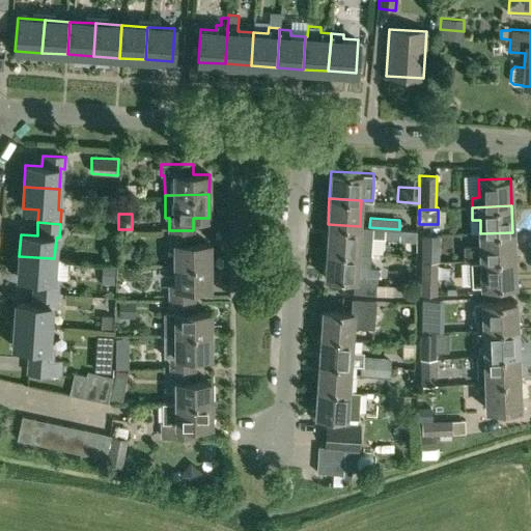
[(328,224),(326,250),(358,252),(370,252),(370,238),(383,239),(384,228),(369,227),(360,226),(328,224)]
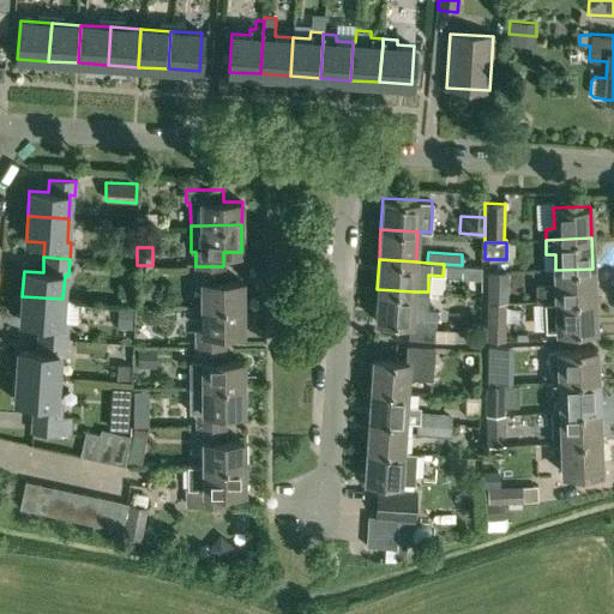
[(461,277),(462,265),(444,264),(443,276),(461,277)]
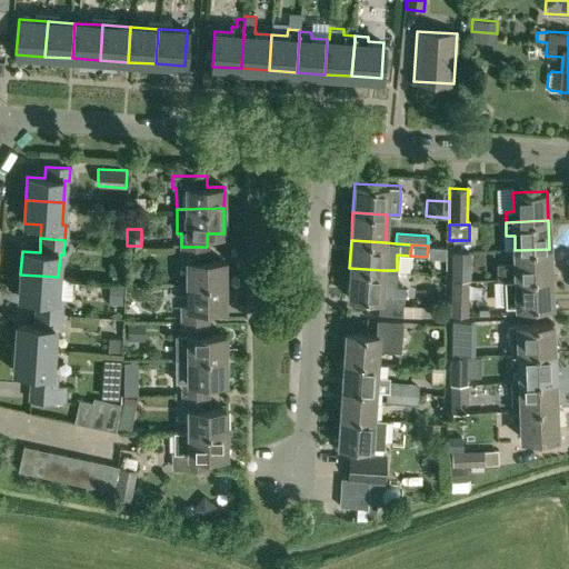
[(111,247),(110,276),(125,276),(125,247),(111,247)]
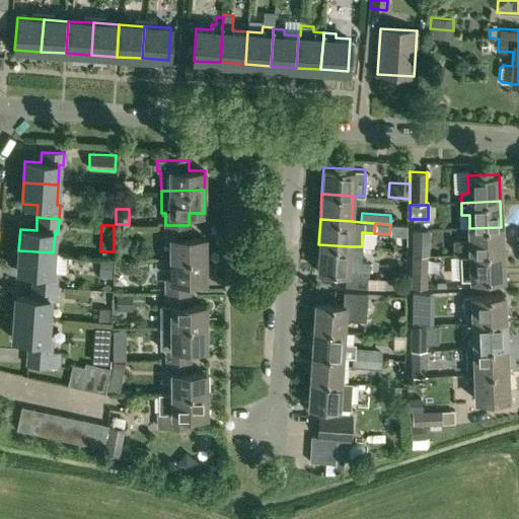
[(205,260),(205,237),(189,237),(189,225),(165,225),(165,240),(170,240),(170,260),(205,260)]
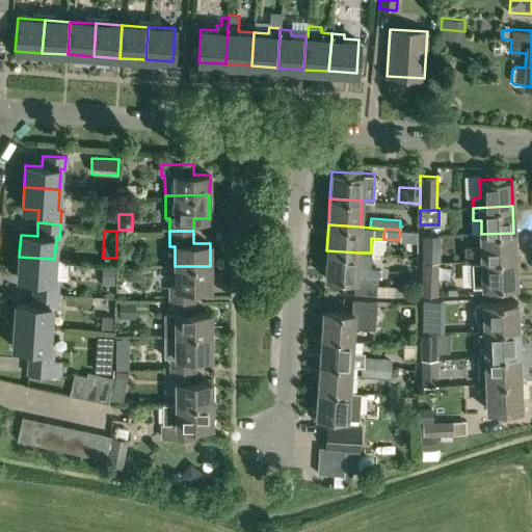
[(514,259),(513,233),(481,234),(481,245),(463,246),(464,262),(470,261),(470,260),(514,259)]
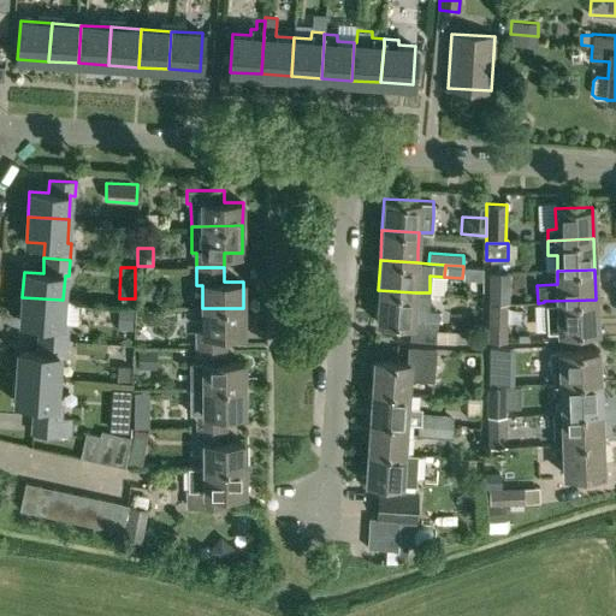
[(508,303),(509,303),(510,274),(490,274),(489,303),(508,303)]
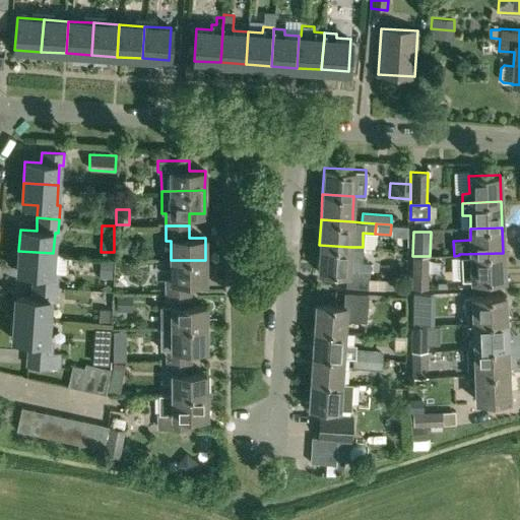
[(118,238),(117,253),(131,253),(130,239),(118,238)]
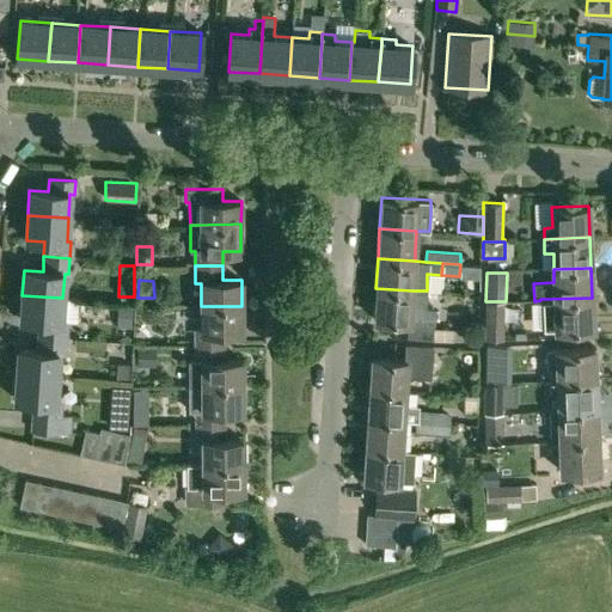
[(407,322),(407,336),(433,338),(435,307),(426,306),(427,291),(412,291),(375,288),(373,319),(407,322)]
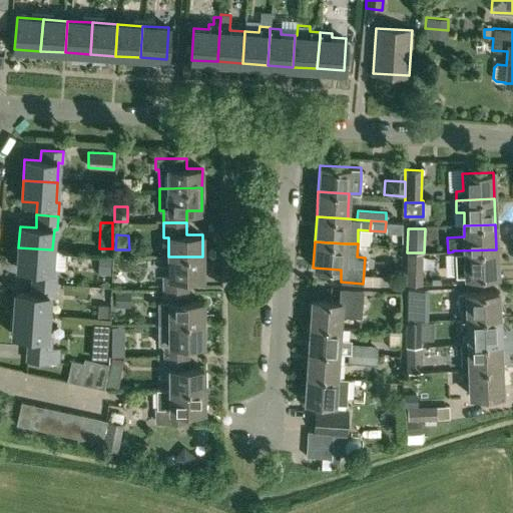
[(51,269),(52,249),(18,247),(17,269),(33,270),(32,282),(54,284),(55,270),(51,269)]
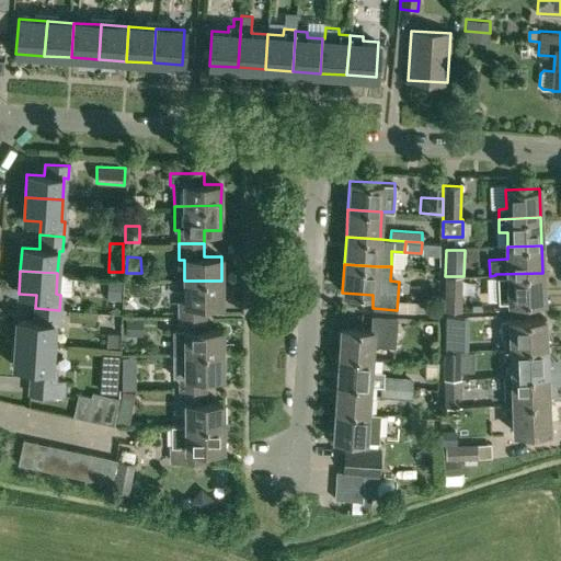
[(544,301),(542,273),(495,274),(495,275),(497,302),(544,301)]
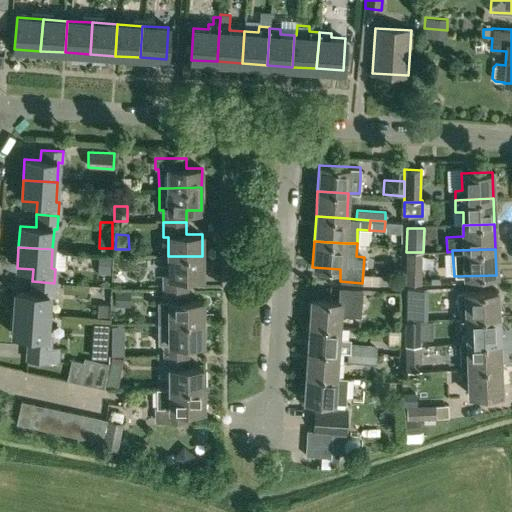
[(98,273),(97,286),(108,286),(110,253),(99,252),(97,273),(98,273)]
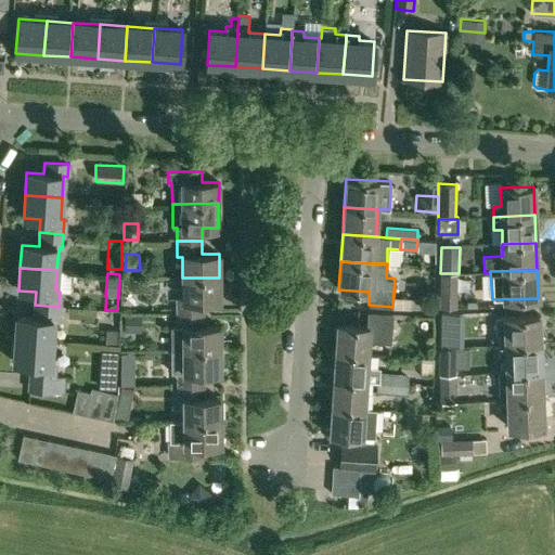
[(457,273),(440,273),(439,308),(456,308),(457,273)]
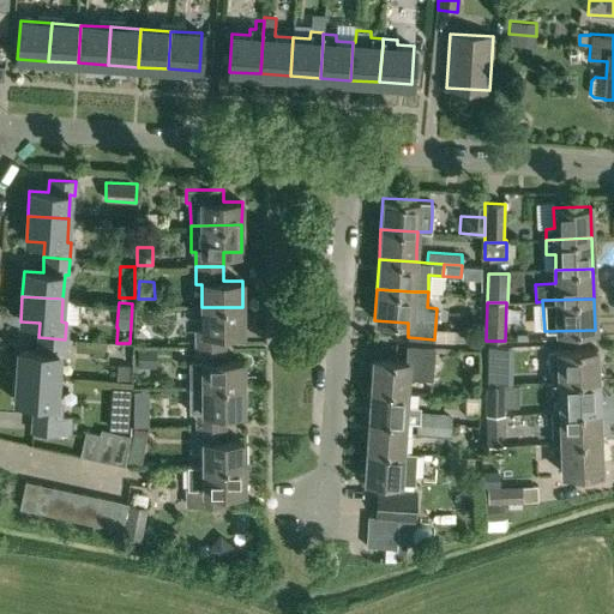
[(242,331),(242,307),(202,307),(202,330),(197,330),(197,347),(224,347),(224,331),(242,331)]
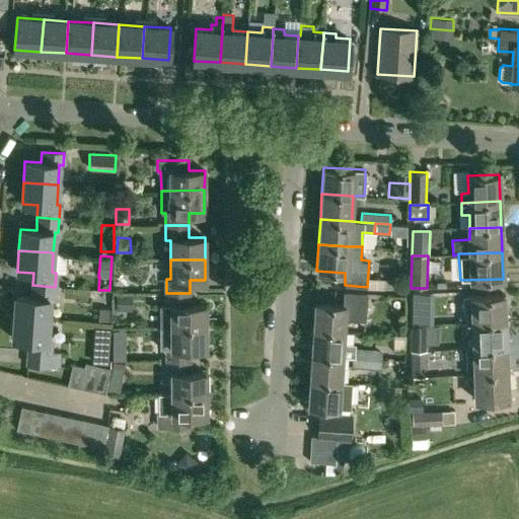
[(49,320),(50,300),(54,300),(55,287),(32,285),(31,298),(15,297),(14,318),(49,320)]
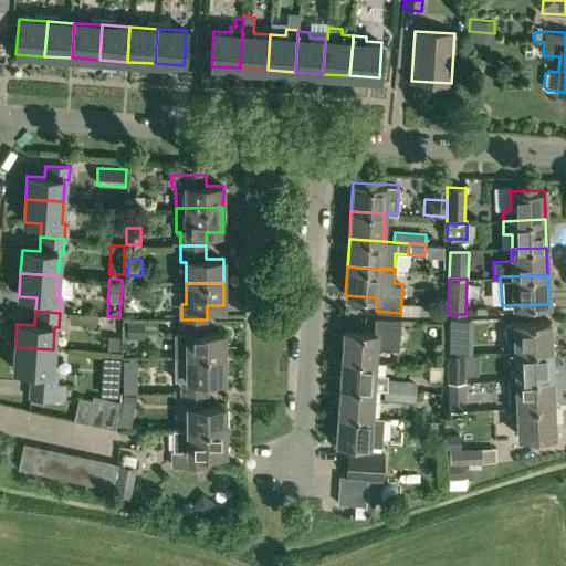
[(343,329),(341,359),(375,362),(376,347),(398,348),(400,318),(376,317),(375,332),(343,329)]
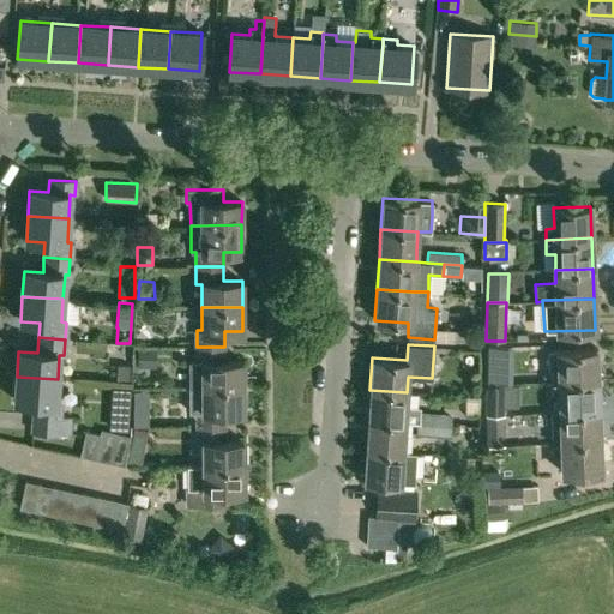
[(244,386),(244,361),(224,361),(224,347),(197,347),(197,361),(188,361),(188,386),(203,386),(244,386)]
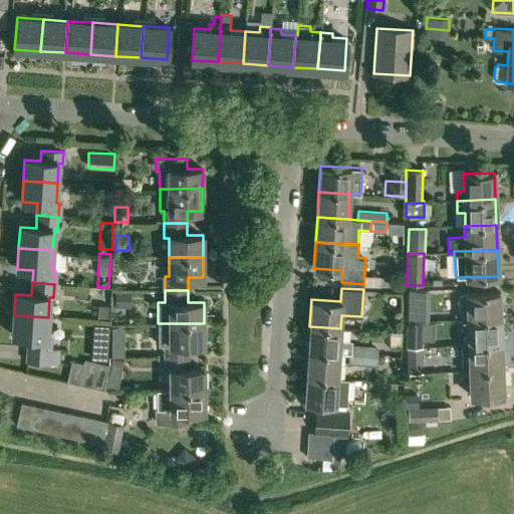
[(114,308),(132,308),(132,292),(114,292),(114,308)]
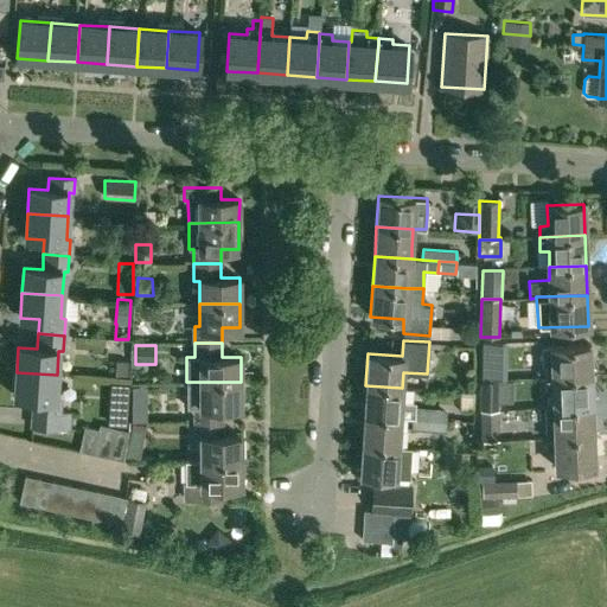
[(493,362),(509,362),(509,346),(493,345),(493,362)]
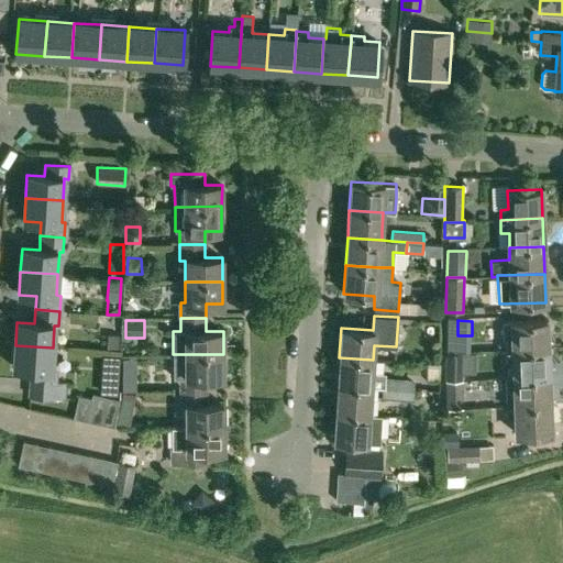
[(547,348),(545,320),(511,321),(512,339),(505,339),(505,350),(547,348)]
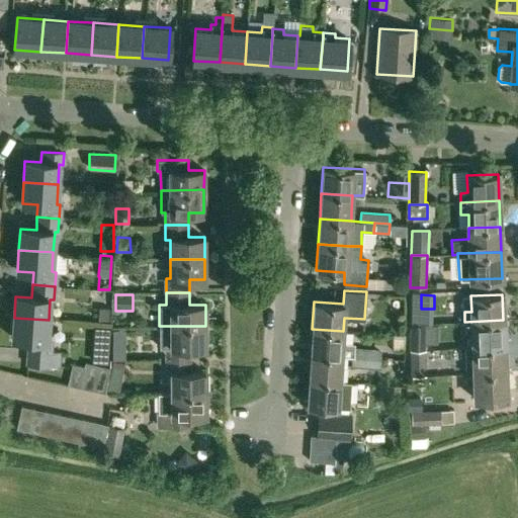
[(410,310),(410,324),(430,324),(430,310),(410,310)]
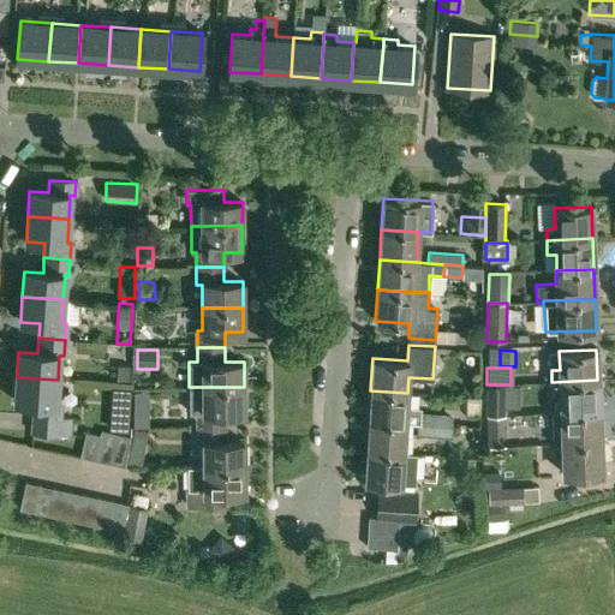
[(57,402),(58,380),(17,377),(16,402),(34,404),(33,433),(71,435),(72,418),(63,418),(63,404),(57,402)]
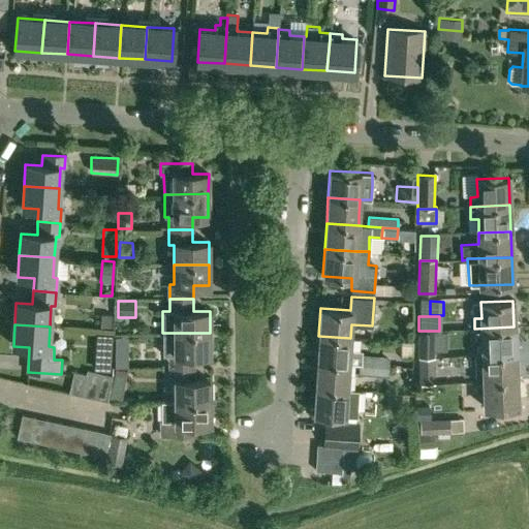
[(515,352),(514,327),(474,329),(475,340),(483,340),(483,354),(515,352)]
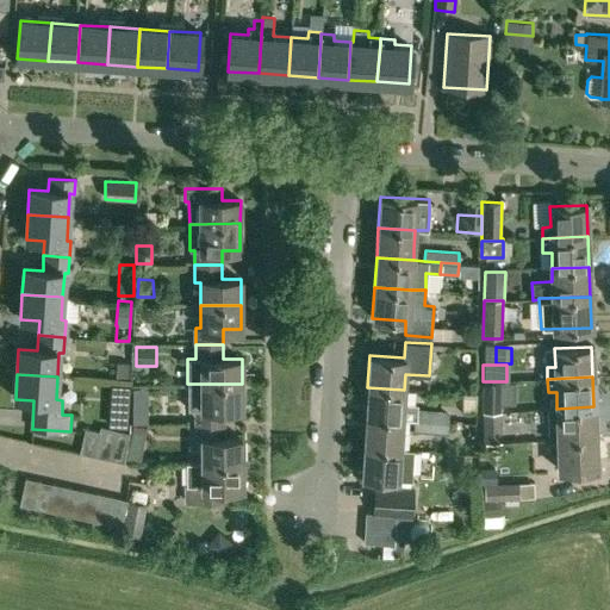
[(502,383),(481,383),(481,412),(500,411),(502,383)]
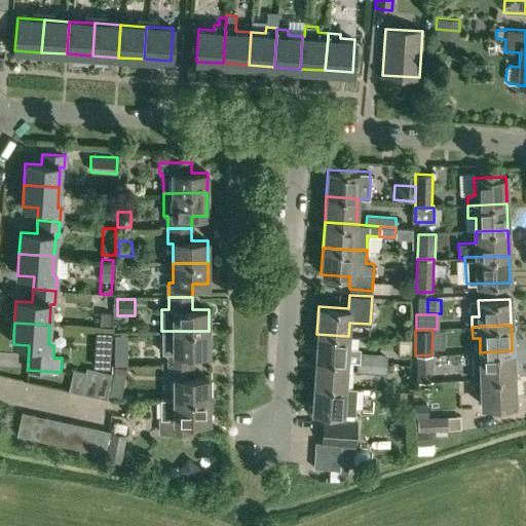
[(209,352),(209,331),(174,331),(161,331),(161,352),(170,352),(170,366),(192,366),(192,352),(209,352)]
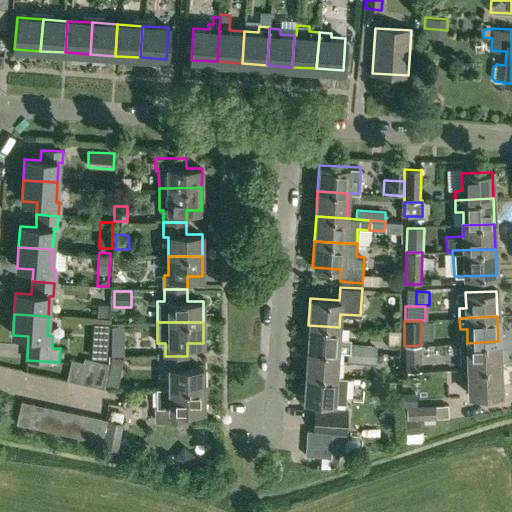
[(361,362),(362,344),(338,342),(339,327),(308,325),(307,349),(338,351),(338,352),(347,352),(346,361),(361,362)]
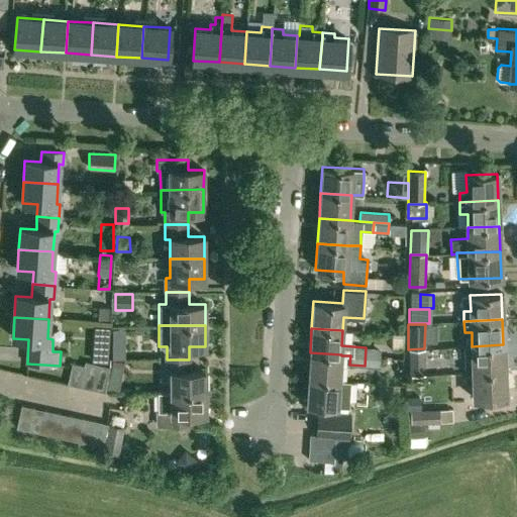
[(504,370),(503,344),(472,346),(464,346),(466,372),(504,370)]
